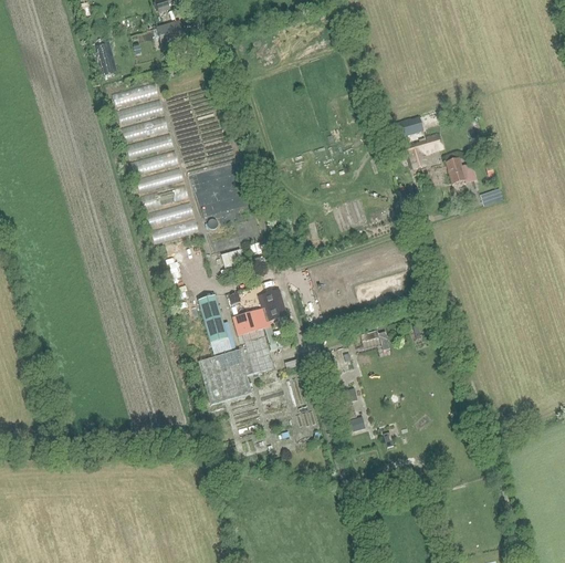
[(154,0),(157,10),(181,2),(180,0),(154,0)]
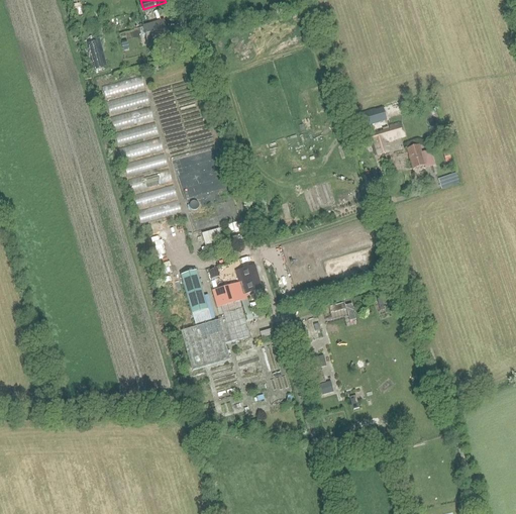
[(141,23),(149,50),(171,43),(163,17),(141,23)]
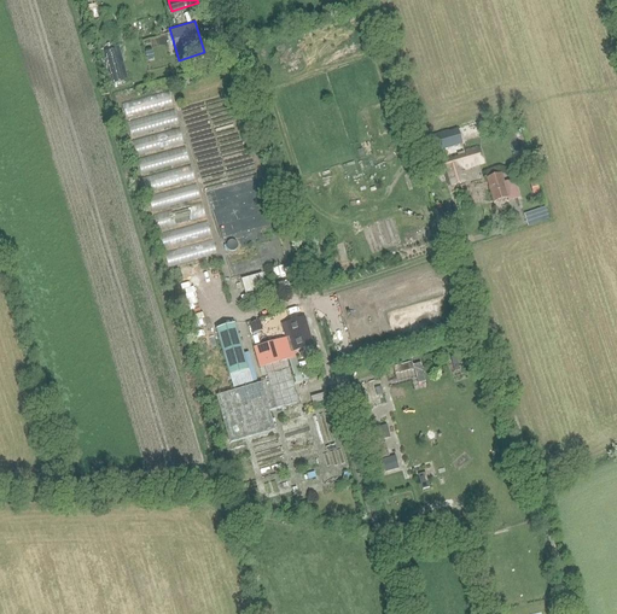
[(111,81),(122,79),(114,46),(103,48),(111,81)]
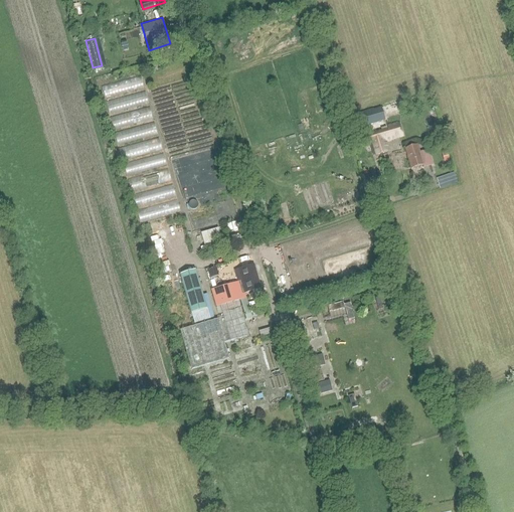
[(140,219),(179,209),(144,71),(103,82),(106,97),(107,97),(115,128),(119,143),(120,143),(132,190),(133,189),(140,219)]
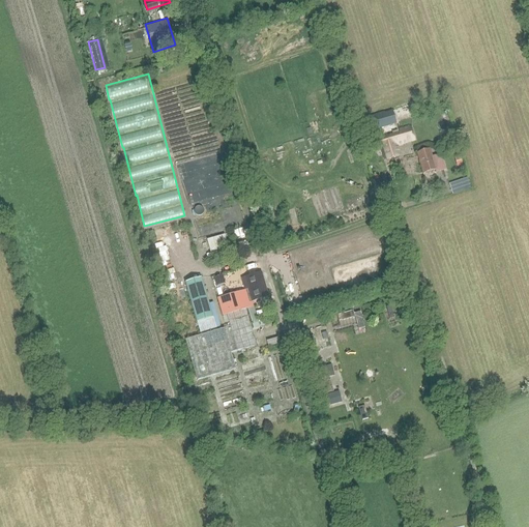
[(412,99),(389,107),(392,115),(414,109),(412,99)]
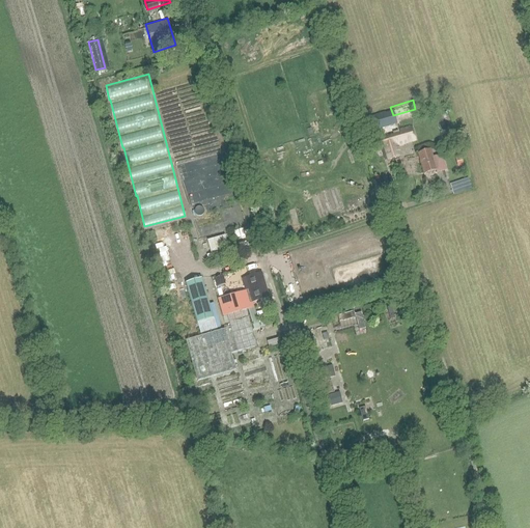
[(391,129),(392,132),(383,134),(383,133),(372,136),(377,146),(380,145),(384,159),(400,154),(397,143),(415,138),(411,123),(391,129)]
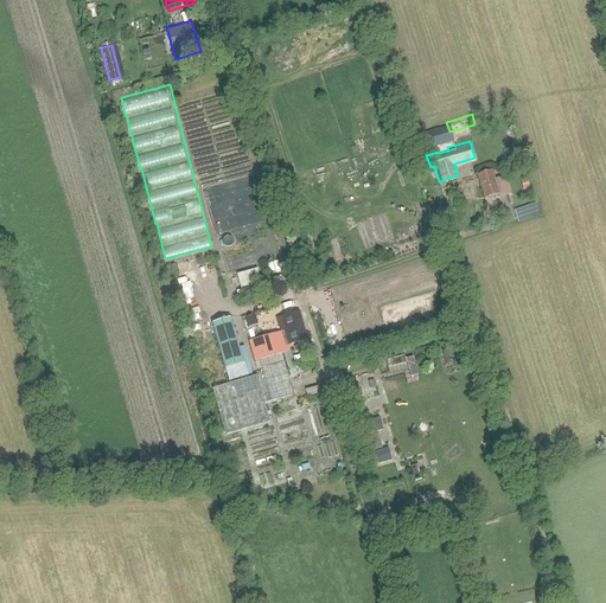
[(483,196),(508,188),(503,174),(495,177),(491,167),(476,172),(483,196)]
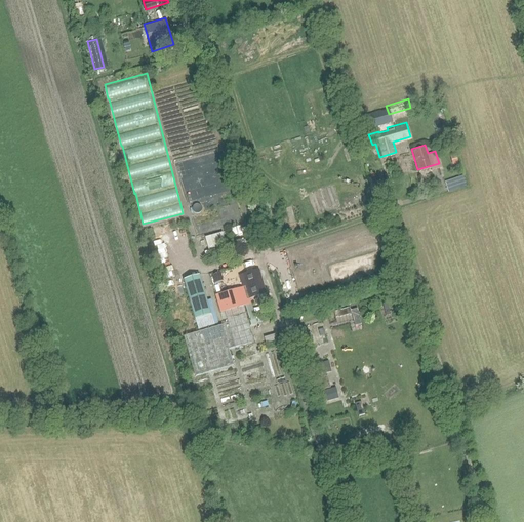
[(448,153),(450,162),(457,160),(455,152),(448,153)]
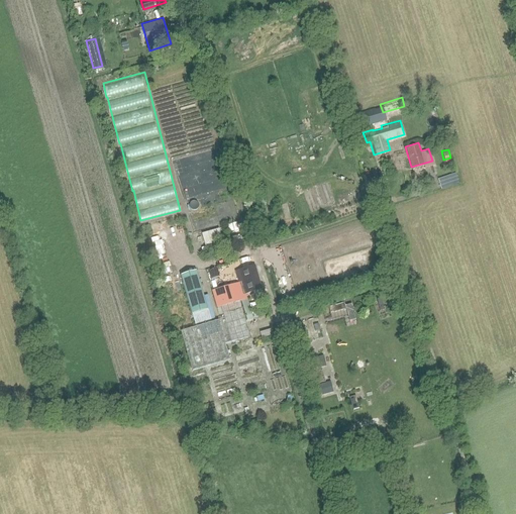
[(455,170),(439,176),(442,184),(458,179),(455,170)]
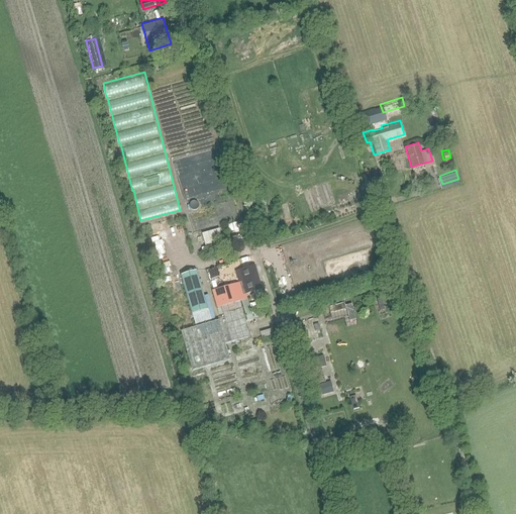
[(218,226),(201,231),(202,235),(204,243),(220,239),(222,238),(218,226)]
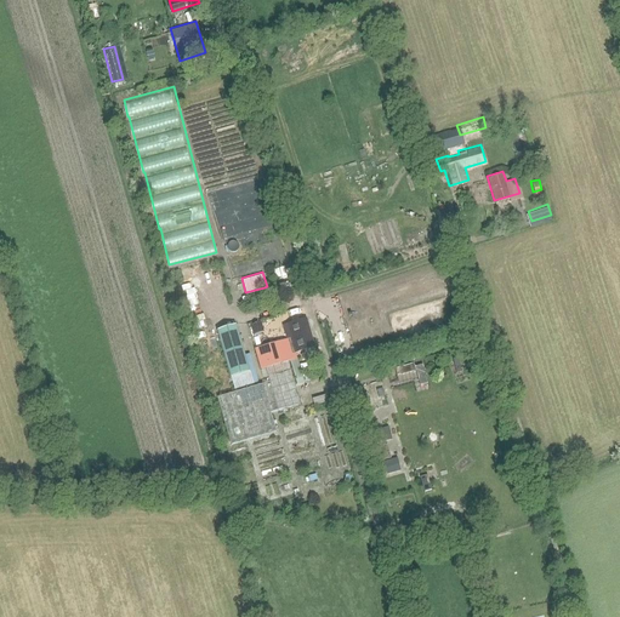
[(282,340),(254,348),(260,367),(263,366),(288,359),(295,356),(294,350),(313,346),(305,315),(282,321),(286,338),(289,338),(290,343),(284,344),(283,341),(282,341),(282,340)]
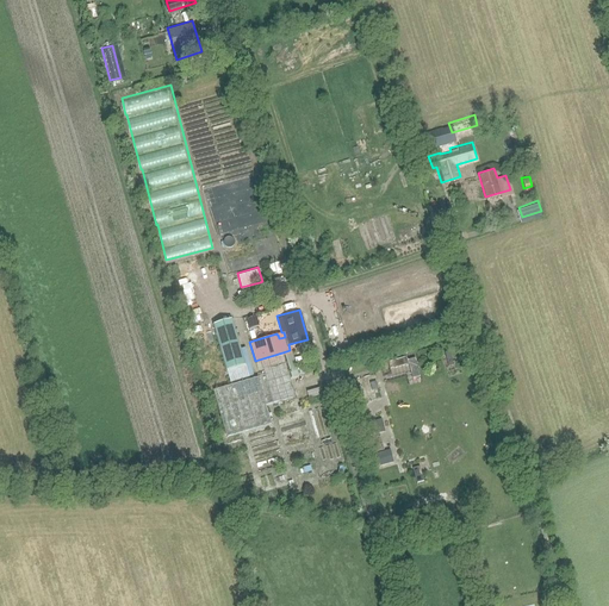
[(247,314),(250,324),(260,322),(258,312),(247,314)]
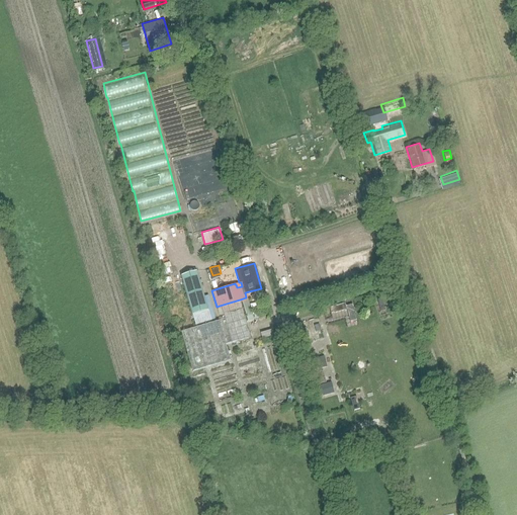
[(195,268),(179,273),(194,323),(210,319),(195,268)]
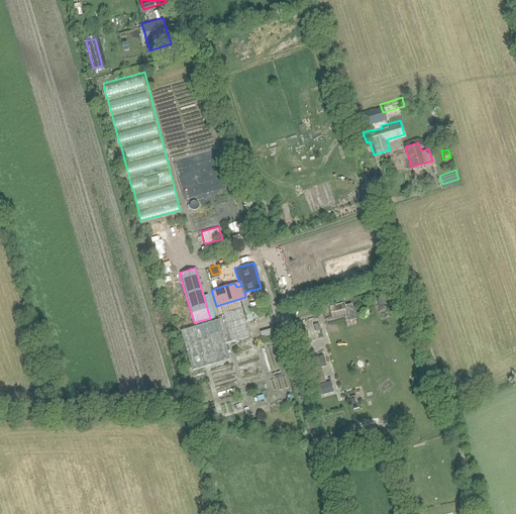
[(305,286),(307,295),(318,292),(316,283),(305,286)]
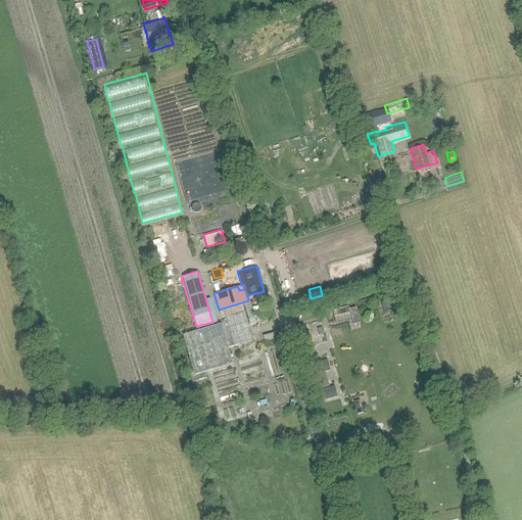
[(249,301),(243,302),(249,323),(255,321),(249,301)]
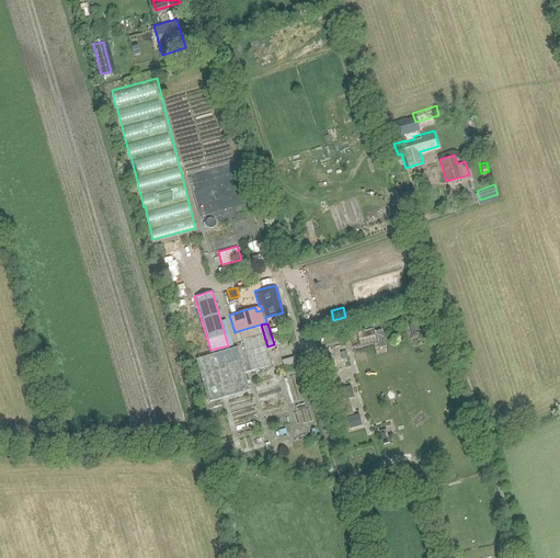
[(260,325),(238,331),(242,343),(195,357),(207,400),(249,388),(243,371),(271,363),(260,325)]
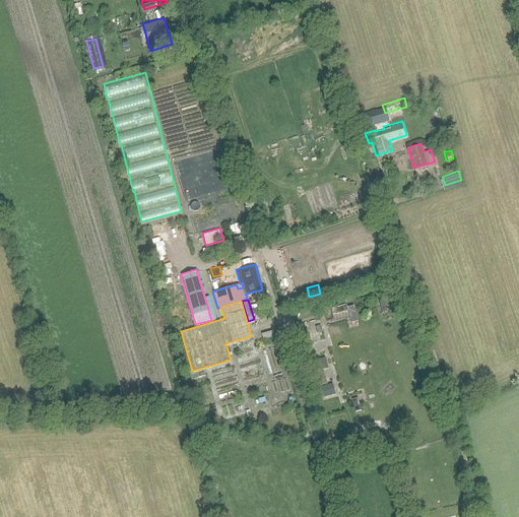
[(359,394),(352,397),(357,408),(364,405),(359,394)]
